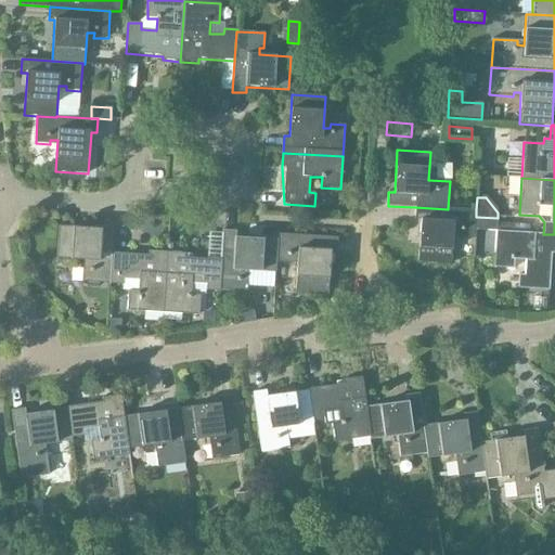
[(415,207),(415,219),(421,220),(418,262),(434,263),(451,265),(453,233),(460,233),(475,239),(475,230),(476,217),(476,209),(448,208),(448,209),(415,207)]
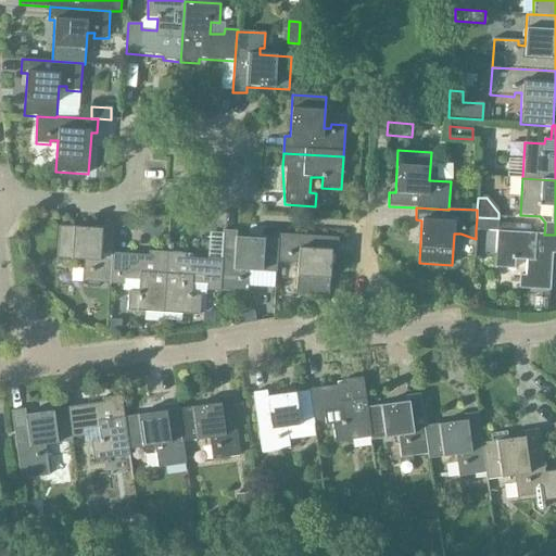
[(476,230),(497,231),(498,218),(477,217),(476,230)]
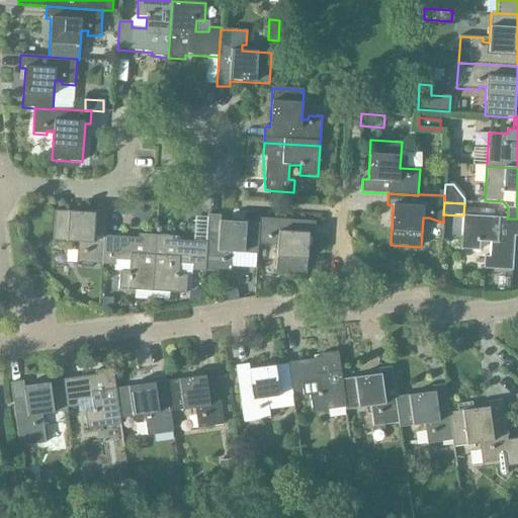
[(104,265),(105,236),(107,208),(94,207),(94,213),(55,210),(53,241),(83,243),(82,250),(78,250),(78,252),(78,263),(104,265)]
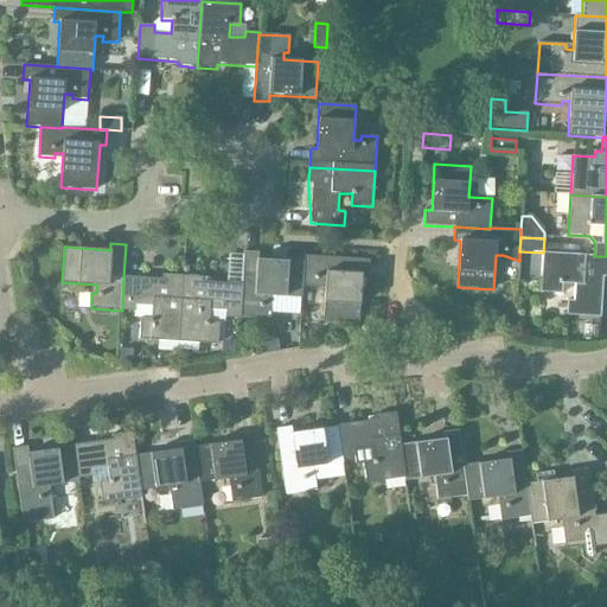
[(243,253),(242,285),(240,318),(270,320),(272,304),(267,304),(267,296),(302,298),(302,295),(302,287),(301,287),(302,262),(259,260),(259,253),(243,253)]
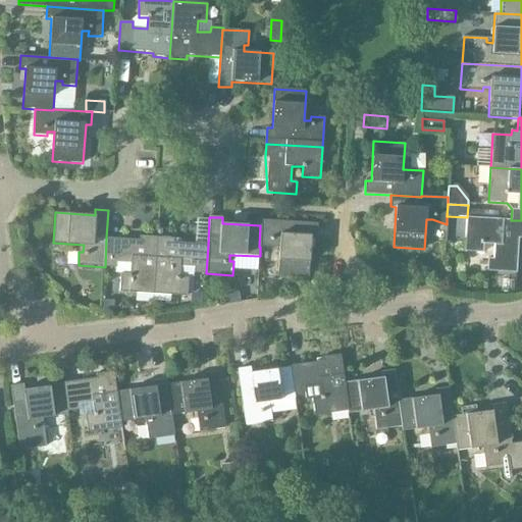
[(521,220),(511,220),(467,217),(465,251),(483,253),(483,244),(494,245),(494,255),(493,259),(488,259),(487,271),(517,272),(518,255),(519,239),(521,238),(521,220)]
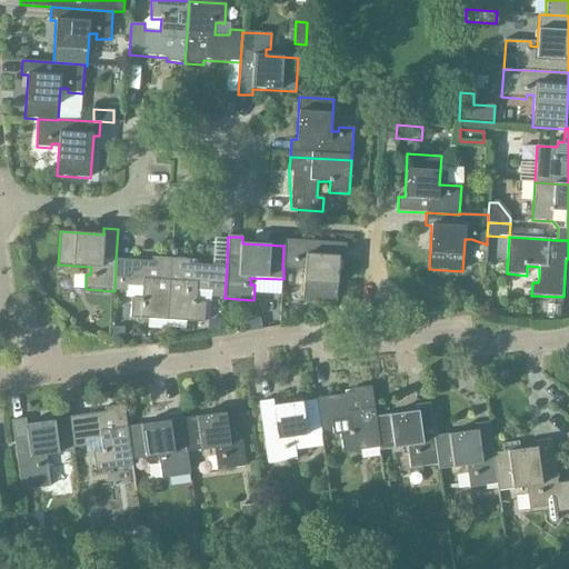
[(285,240),(283,246),(282,269),(283,269),(298,270),(298,266),(305,266),(303,298),(337,300),(338,277),(339,258),(346,258),(346,243),(285,240)]
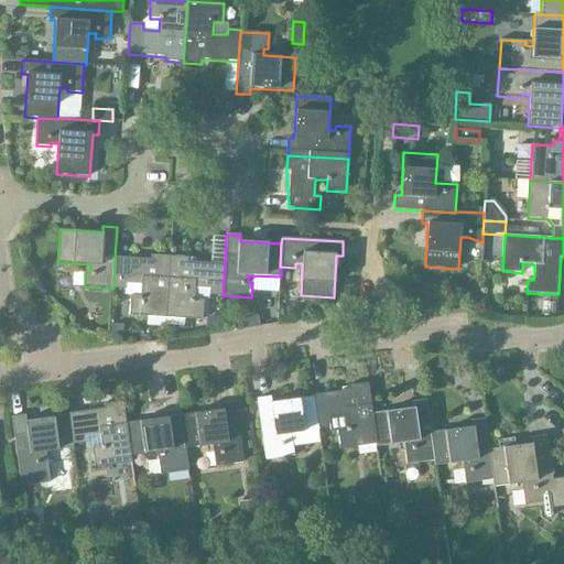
[(130,315),(166,317),(170,257),(151,256),(151,259),(115,257),(114,289),(126,290),(126,283),(141,284),(141,296),(131,295),(130,315)]
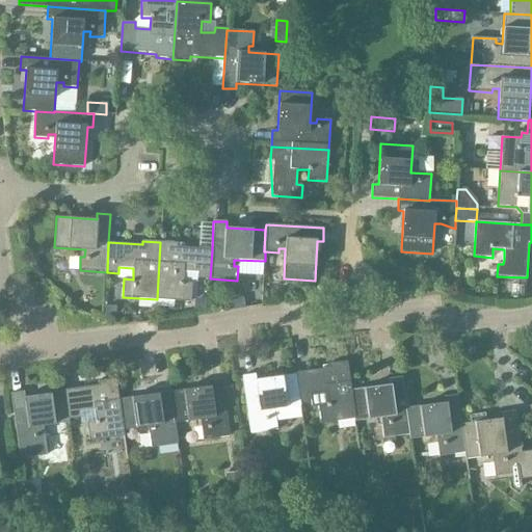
[(160,242),(157,299),(191,301),(192,283),(183,283),(184,271),(198,272),(198,277),(210,278),(212,249),(178,247),(178,243),(160,242)]
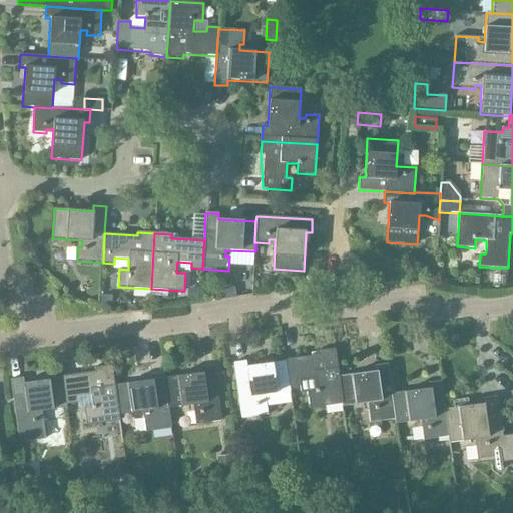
[(223,299),(235,298),(234,287),(222,289),(223,299)]
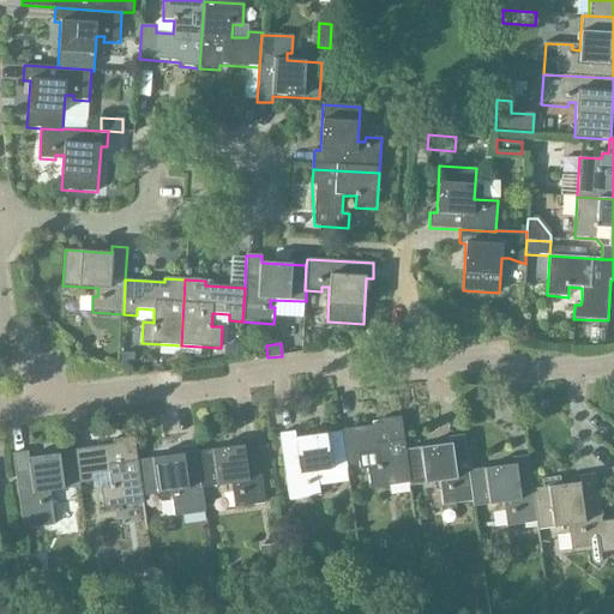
[(121,351),(121,365),(133,366),(133,353),(121,351)]
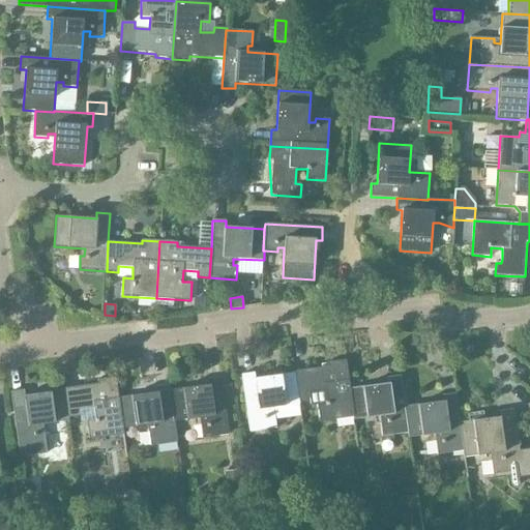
[(329,366),(294,372),(294,373),(298,401),(310,400),(311,406),(318,405),(320,422),(354,417),(350,388),(346,360),(328,362),(329,366)]
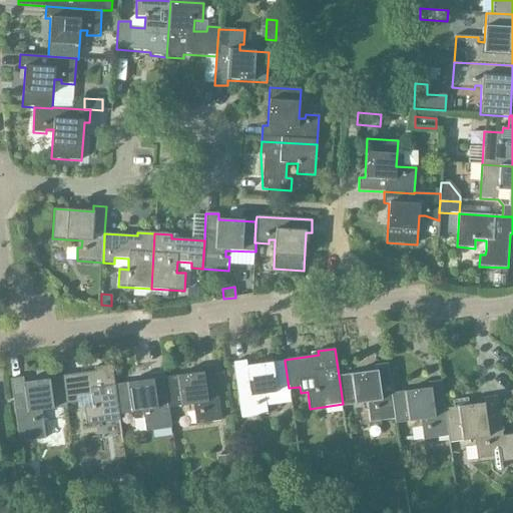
[(246,361),(233,363),(242,418),(268,414),(262,395),(289,388),(285,361),(247,366),(246,361)]
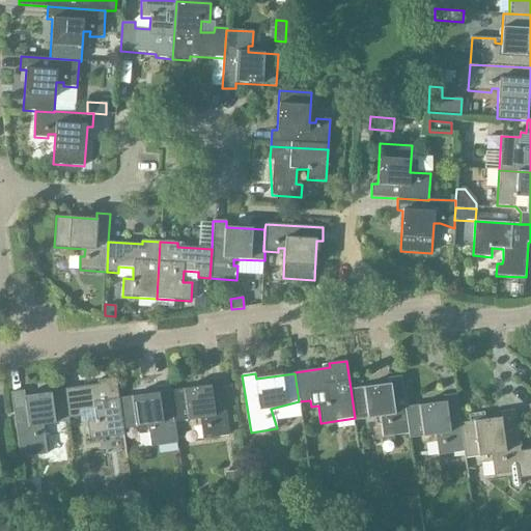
[(390,384),(351,389),(355,418),(385,416),(386,423),(382,423),(384,438),(410,434),(407,407),(402,376),(389,379),(390,384)]
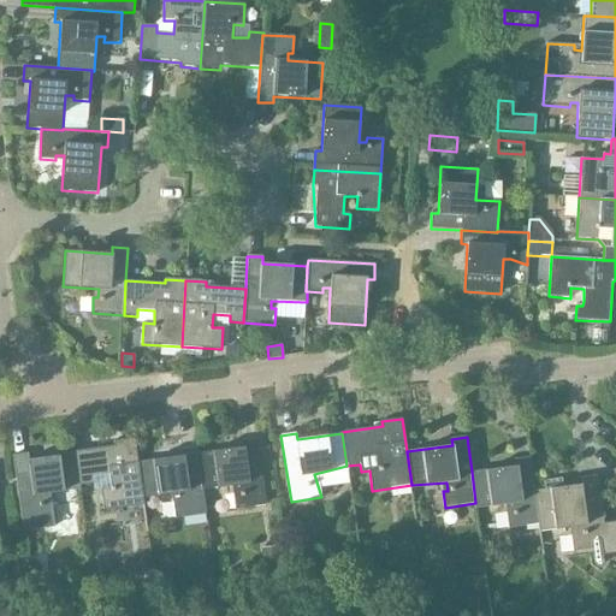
[(73,452),(75,454),(80,486),(81,486),(94,484),(93,477),(110,474),(112,487),(101,489),(105,510),(144,505),(143,498),(138,462),(135,438),(114,442),(114,446),(73,452)]
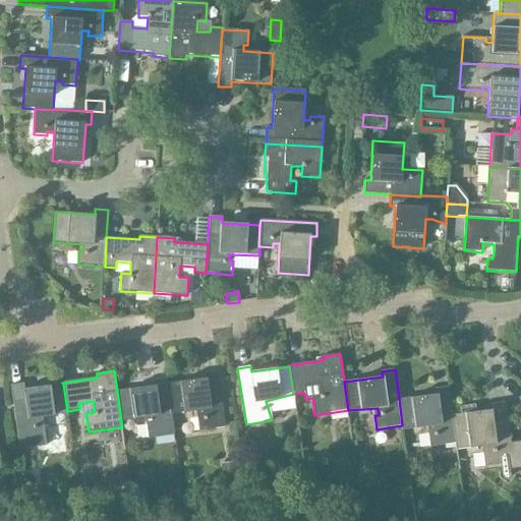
[(206,378),(168,384),(172,414),(200,410),(201,416),(197,417),(199,431),(226,427),(218,371),(205,372),(206,378)]
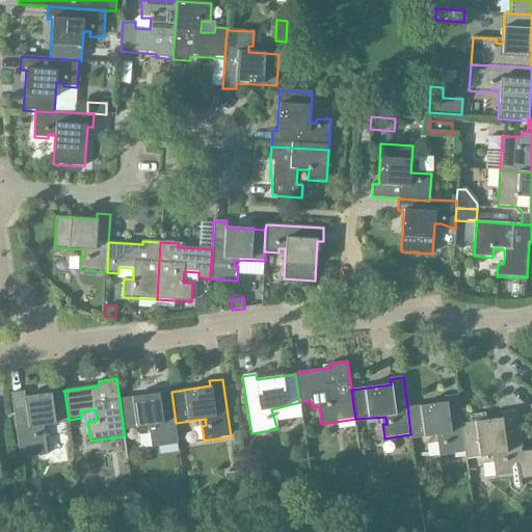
[(158,394),(120,399),(124,430),(153,426),(154,433),(150,434),(152,448),(179,444),(176,423),(171,392),(170,387),(157,388),(158,394)]
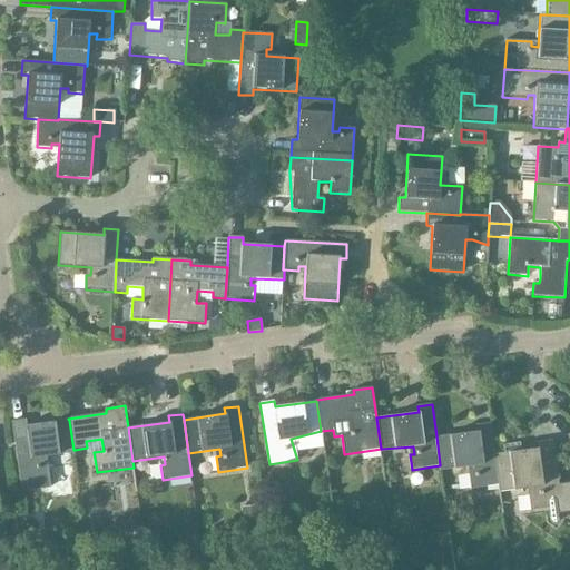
[(26,420),(12,422),(21,483),(22,491),(51,488),(50,479),(48,464),(43,465),(42,458),(75,453),(75,450),(74,450),(69,420),(27,426),(26,420)]
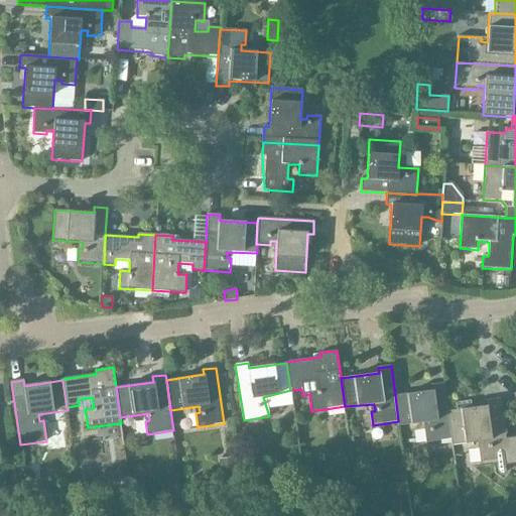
[(426,442),(452,439),(453,439),(448,411),(444,383),(432,385),(432,390),(395,395),(398,421),(398,426),(403,425),(427,422),(428,428),(424,429),(426,442)]
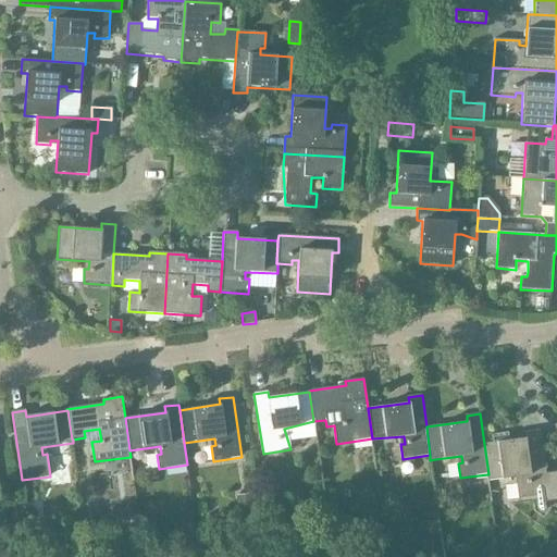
[(489,474),(487,474),(489,481),(520,477),(521,483),(517,484),(519,498),(536,496),(539,509),(543,512),(546,508),(545,500),(556,498),(556,472),(546,474),(540,430),(523,432),(524,437),(484,444),(489,474)]
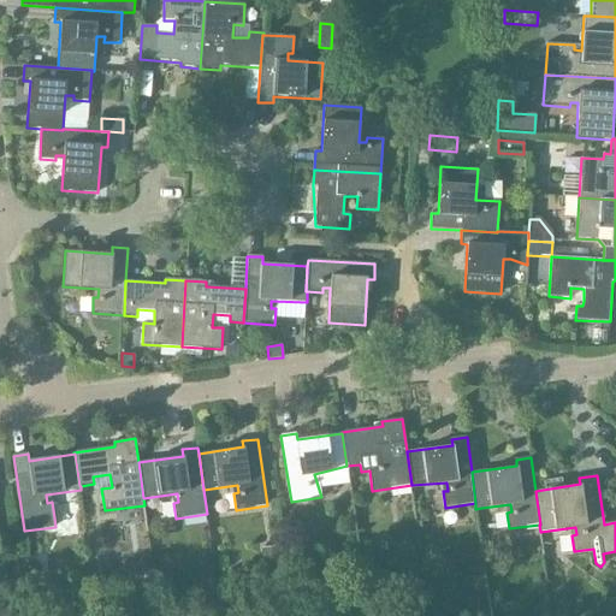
[(277,546),(261,549),(264,560),(278,558),(277,546)]
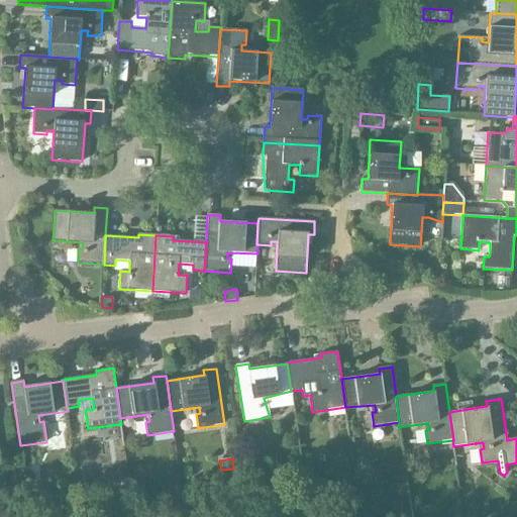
[(339,477),(341,492),(351,490),(349,475),(339,477)]
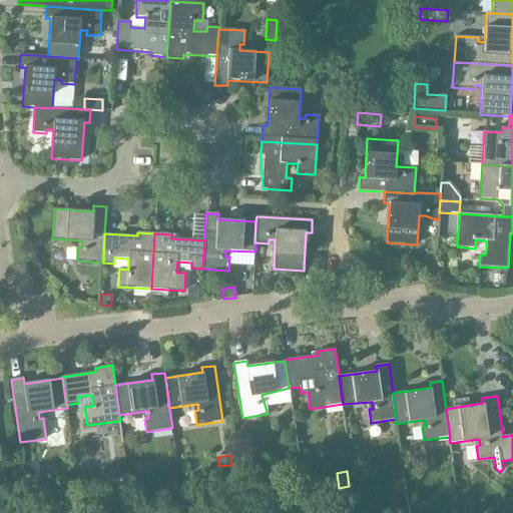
[(389,512),(401,512),(399,497),(388,499),(389,512)]
